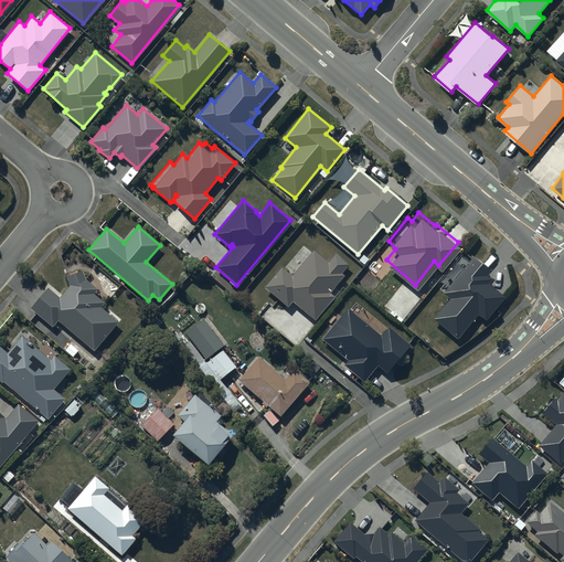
[(326,255),(310,242),(289,268),(279,260),(262,279),(285,299),(289,295),(312,314),(331,289),(328,286),(342,268),(340,266),(347,257),(333,246),(326,255)]
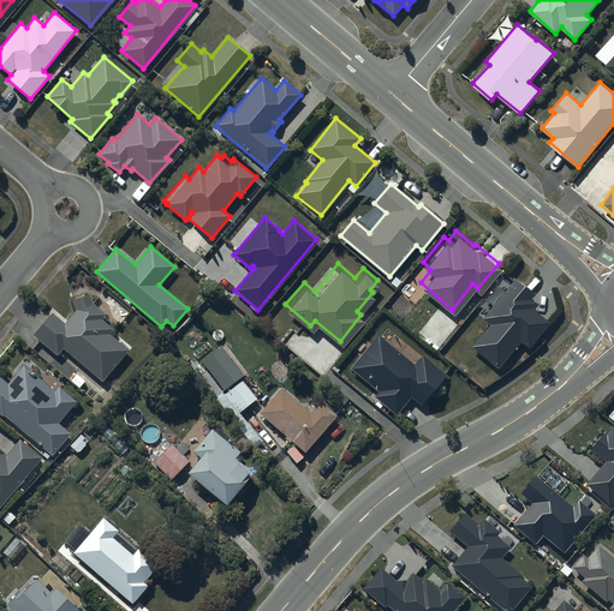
[(532,287),(512,271),(478,311),(487,317),(469,339),(495,360),(518,334),(526,341),(547,316),(530,300),(532,297),(528,292),(532,287)]
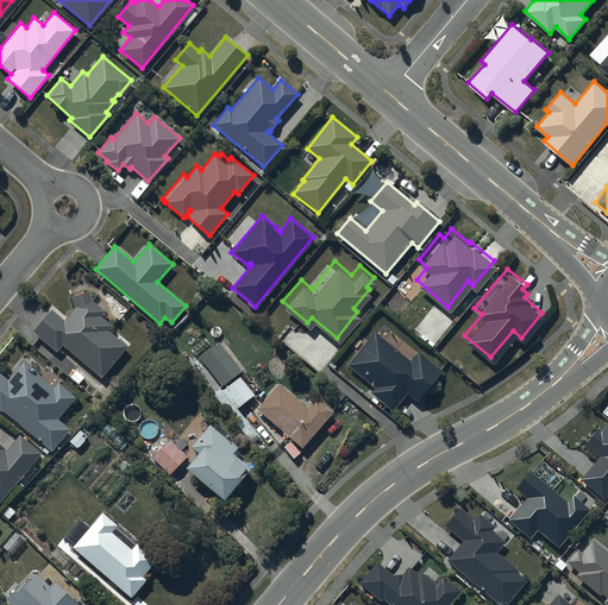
[(61,344),(101,377),(126,347),(107,332),(112,327),(100,316),(105,312),(92,301),(88,291),(71,297),(74,307),(63,320),(50,309),(31,332),(55,352),(61,344)]
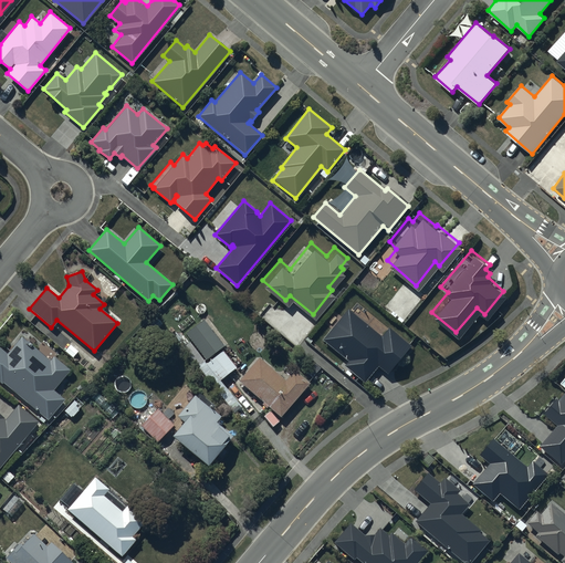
[(379,329),(345,301),(320,333),(345,354),(342,358),(363,375),(376,360),(385,367),(409,339),(386,320),(379,329)]
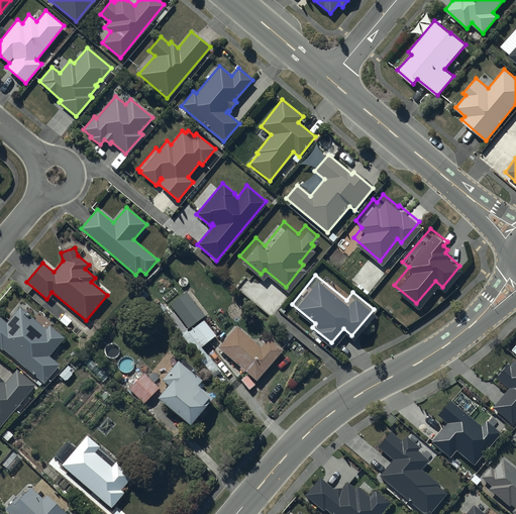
[(187,290),(170,303),(180,316),(173,322),(184,335),(189,331),(201,346),(215,335),(203,318),(206,315),(187,290)]
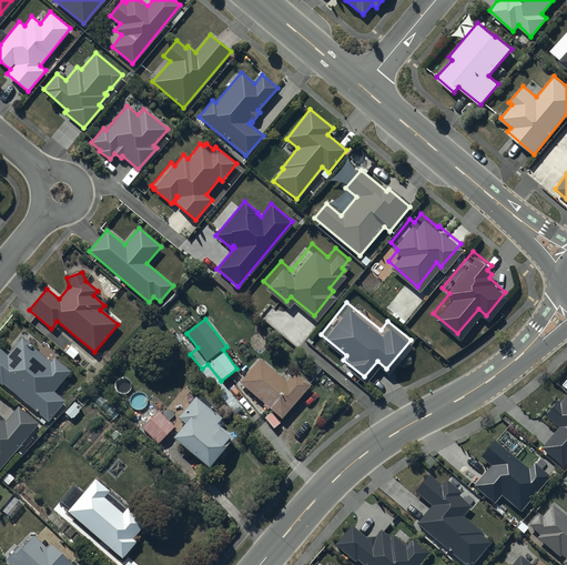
[(3,383),(47,420),(64,401),(52,391),(70,371),(53,356),(49,361),(20,336),(6,354),(0,349),(0,383),(1,384),(3,383)]
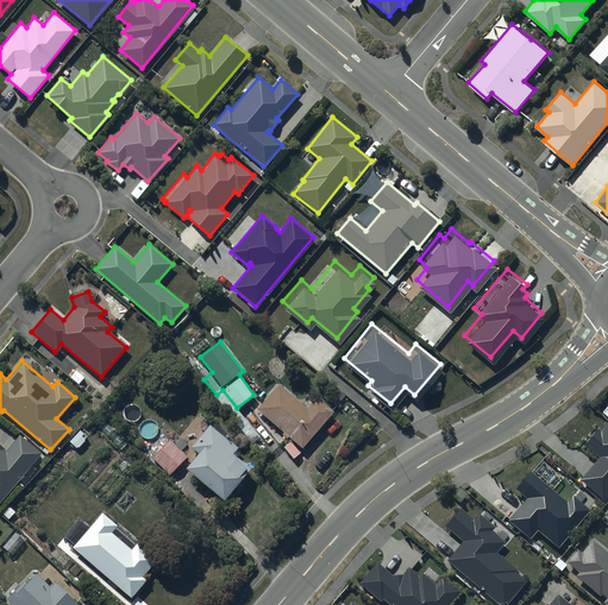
[(257,409),(302,448),(333,413),(317,398),(307,409),(279,385),(257,409)]
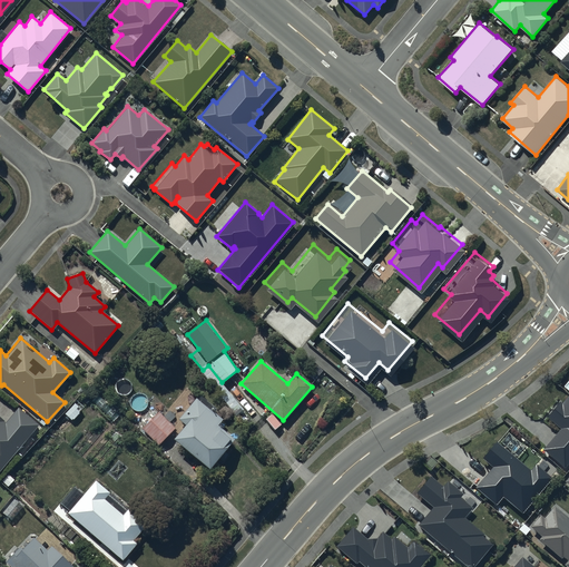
[(568,390),(561,400),(559,398),(547,413),(560,424),(542,446),(565,465),(568,459),(568,390)]
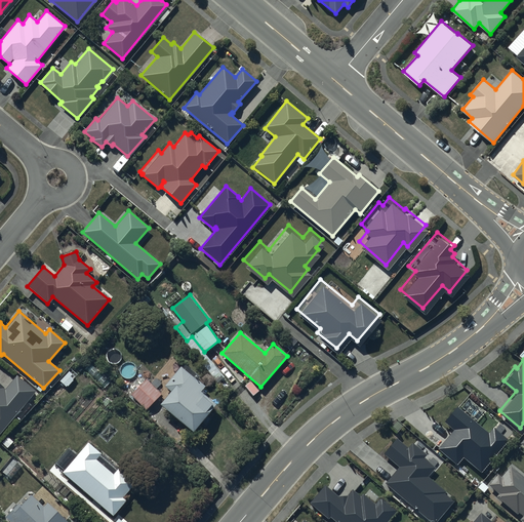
[(158,405),(192,433),(214,405),(200,393),(204,388),(196,380),(199,378),(183,364),(163,388),(168,392),(158,405)]
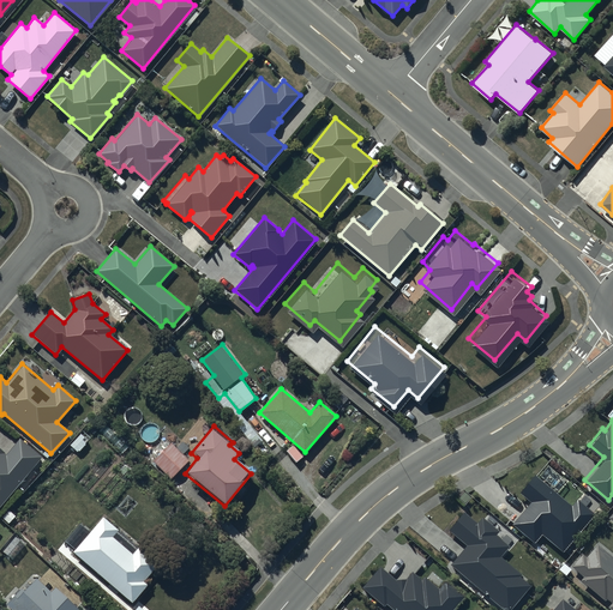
[(110,438),(124,451),(133,442),(120,428),(110,438)]
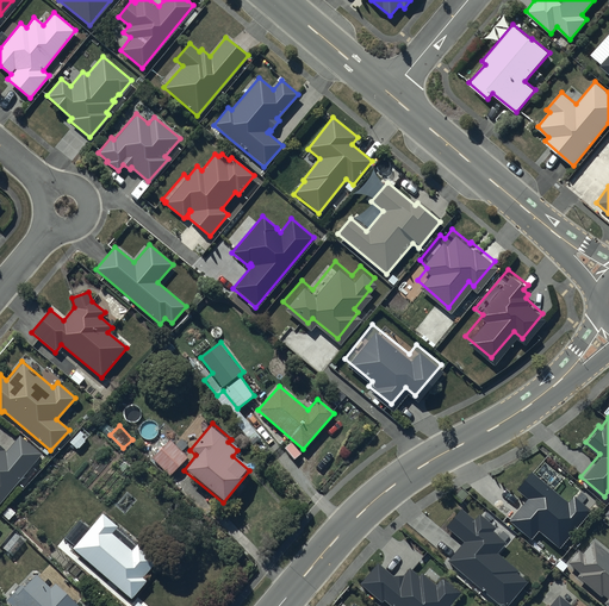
[(0,500),(38,453),(18,437),(6,453),(0,448),(0,500)]
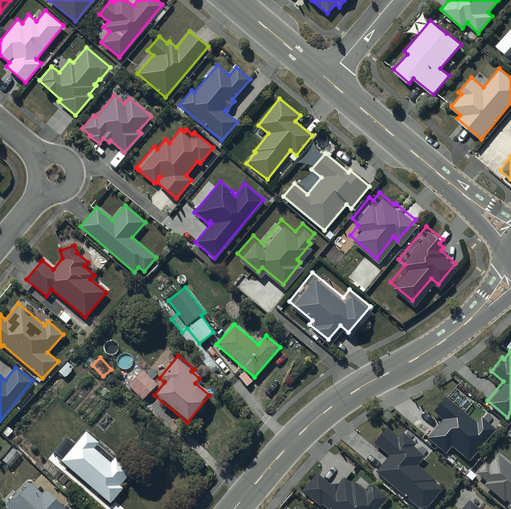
[(127,383),(142,398),(156,383),(142,369),(127,383)]
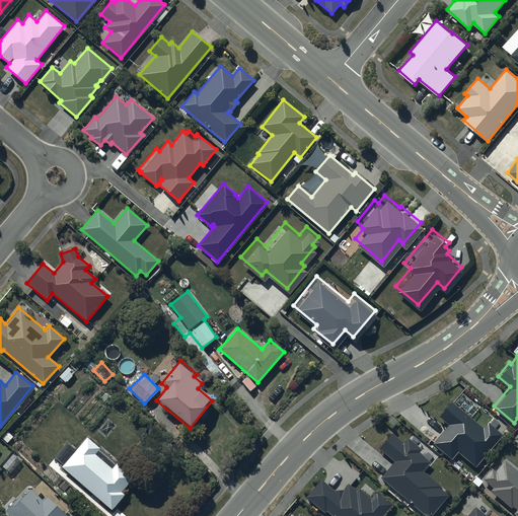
[(483,424),(452,398),(439,414),(448,422),(433,440),(451,456),(458,448),(475,463),(503,432),(487,419),(483,424)]
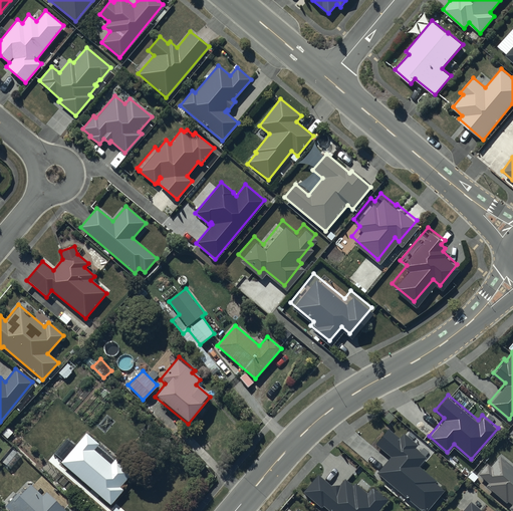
[(417,443),(403,431),(399,435),(388,426),(374,442),(390,455),(376,471),(425,510),(444,488),(435,480),(436,479),(418,464),(426,455),(414,446),(417,443)]
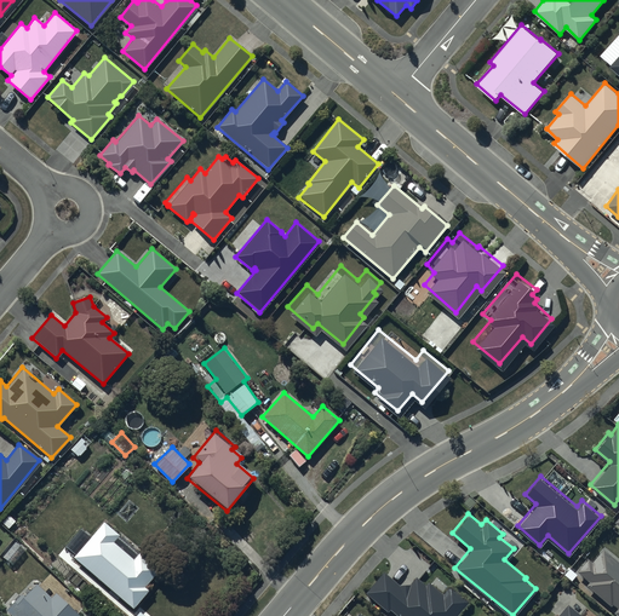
[(72,558),(131,609),(147,591),(143,587),(158,569),(138,552),(131,559),(112,542),(118,535),(102,522),(72,558)]
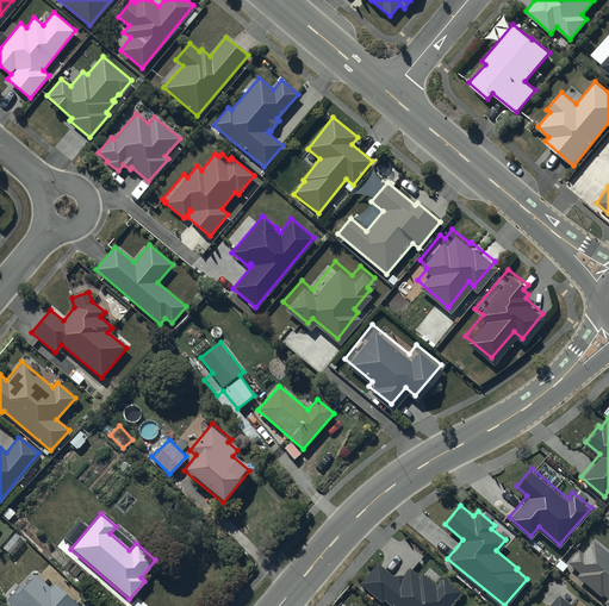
[(576,549),(566,562),(578,572),(573,576),(600,597),(601,595),(604,598),(601,603),(606,605),(608,605),(608,554),(591,539),(580,553),(576,549)]
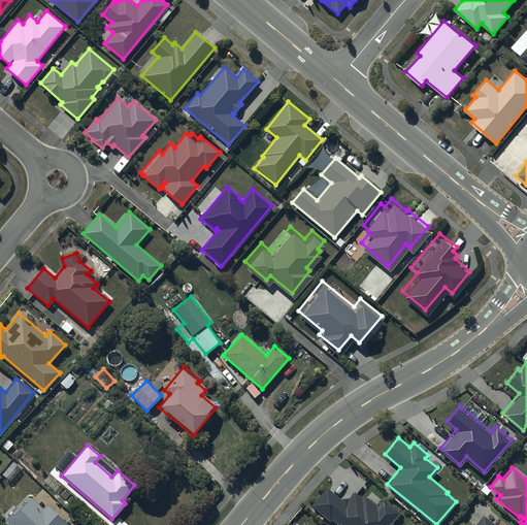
[(362,496),(354,490),(349,496),(339,496),(326,485),(310,502),(330,519),(331,517),(340,524),(387,524),(398,511),(382,498),(376,504),(364,494),(362,496)]
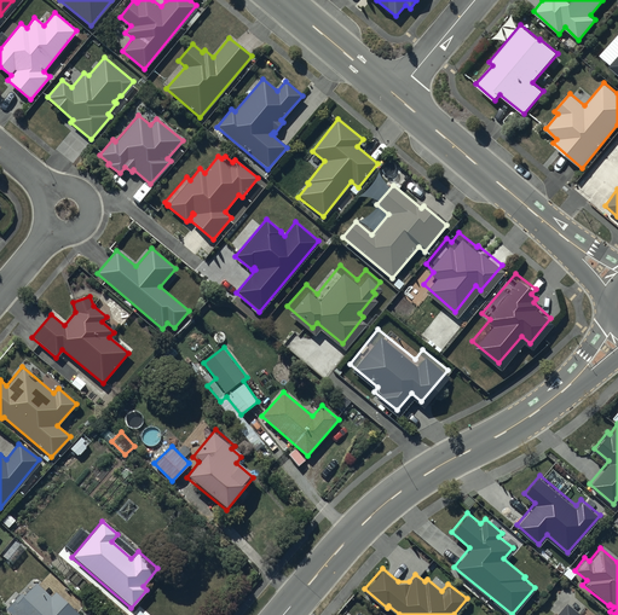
[(75,614),(78,613),(57,595),(53,598),(35,582),(24,595),(21,591),(4,610),(9,614),(75,614)]
